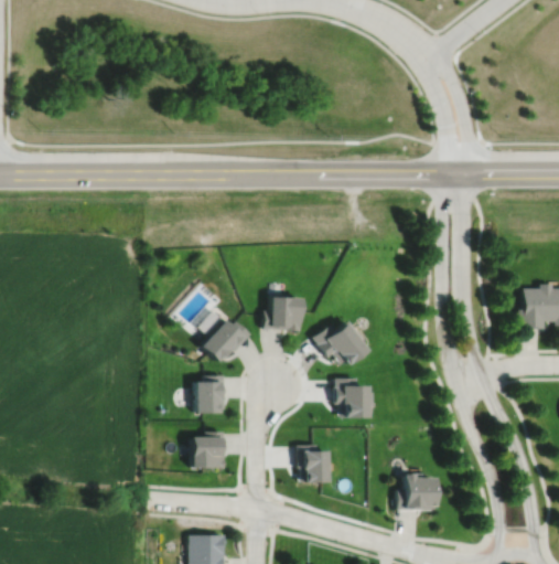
[(519,309),(519,328),(545,328),(545,321),(556,321),(556,326),(558,326),(558,288),(554,288),(554,284),(540,284),(540,288),(525,288),(525,309),(519,309)]
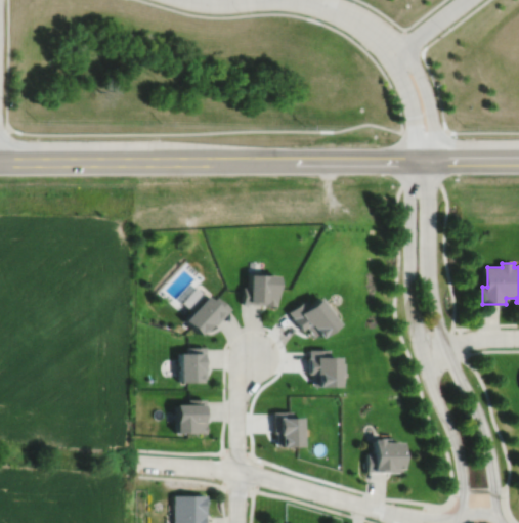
[(254,272),(253,288),(247,288),(246,305),(280,306),(283,276),(270,275),(271,273),(254,272)]
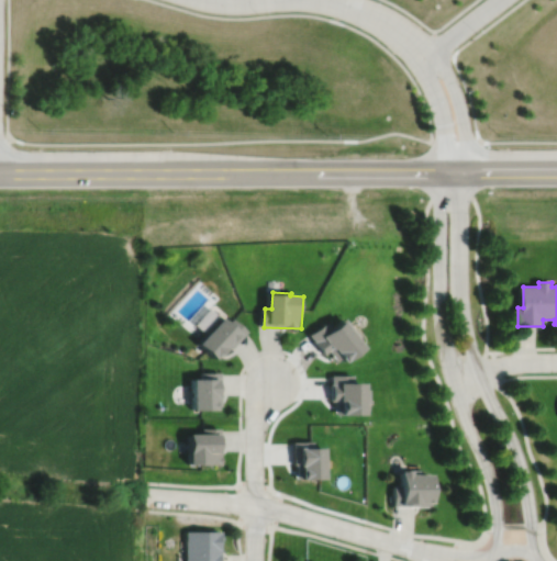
[(201,345),(219,360),(223,356),(225,357),(234,348),(235,349),(252,332),(237,318),(233,324),(226,318),(201,345)]
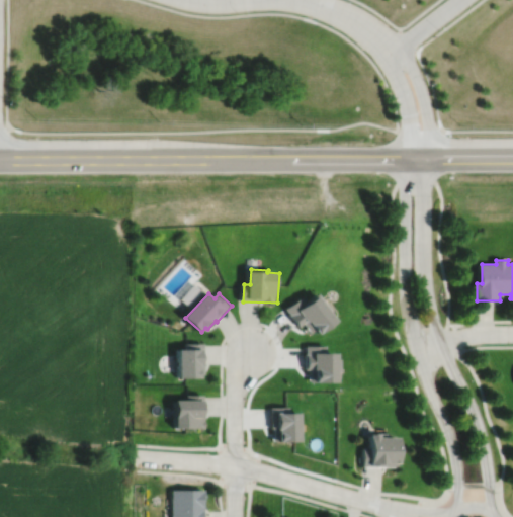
[(288,309),(302,326),(305,324),(311,333),(314,331),(317,335),(335,322),(328,313),(331,310),(319,294),(307,304),(303,297),(288,309)]
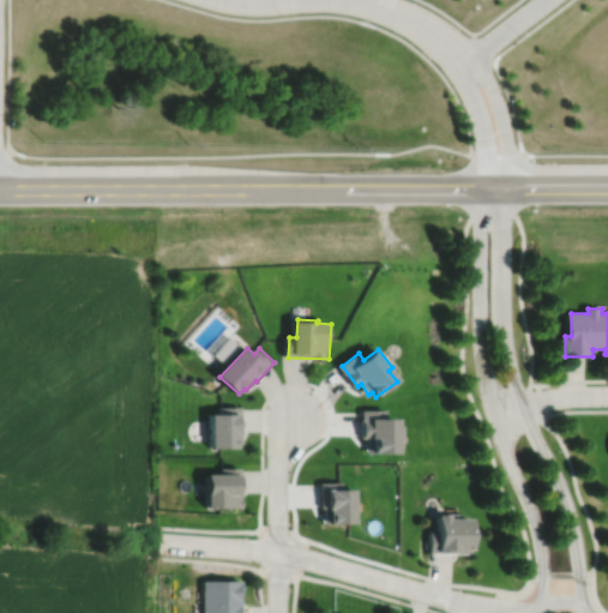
[(215,415),(215,450),(240,450),(240,444),(246,444),(245,408),(224,408),(224,415),(215,415)]
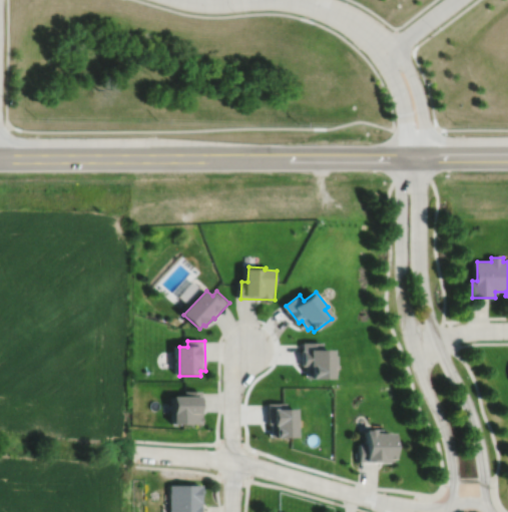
[(304,343),(304,351),(303,351),(303,363),(305,363),(305,367),(308,367),(308,381),(332,381),(332,368),(336,368),(336,357),(332,357),(332,351),(323,351),(323,343),(304,343)]
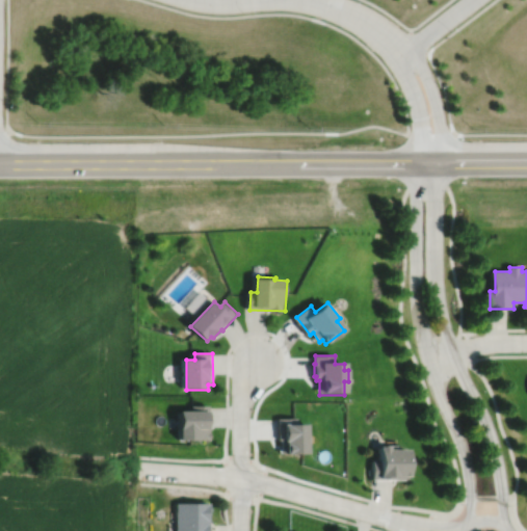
[(182,413),(182,442),(213,442),(213,431),(212,431),(212,406),(195,406),(195,413),(182,413)]
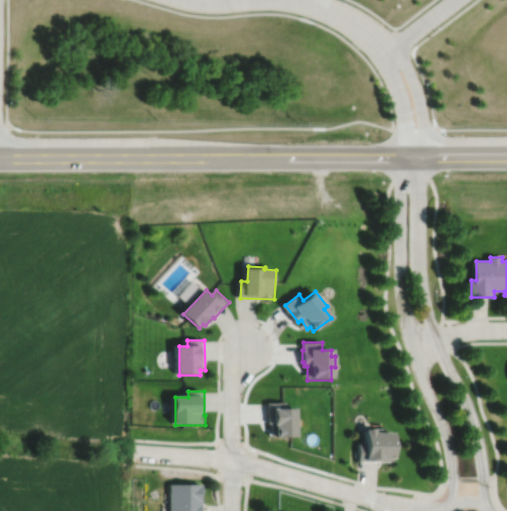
[(271,403),(271,425),(273,425),(273,438),(279,438),(279,439),(300,438),(299,408),(289,408),(289,403),(271,403)]
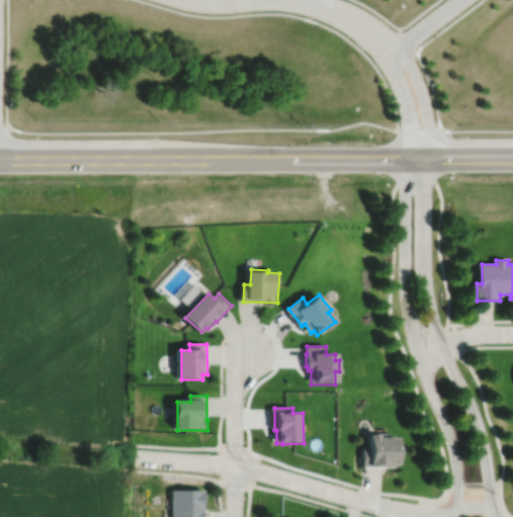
[(370,436),(370,449),(365,449),(364,465),(399,465),(399,439),(389,439),(389,435),(378,435),(378,436),(370,436)]
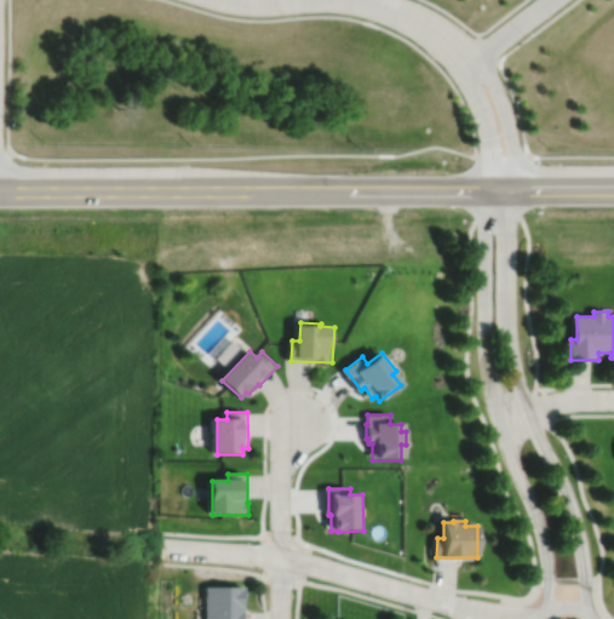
[(208,585),(208,618),(247,618),(247,585),(208,585)]
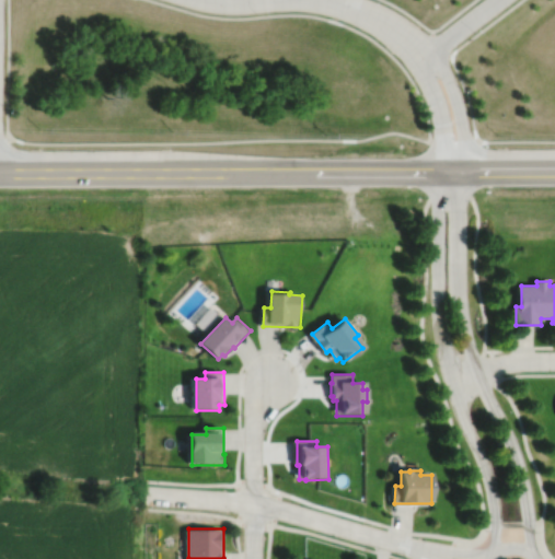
All buildings are outlined.
